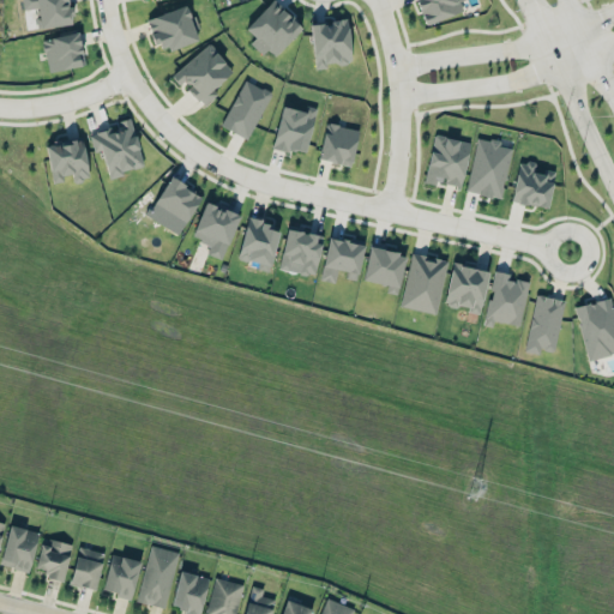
[(71,24),(68,0),(22,0),(23,8),(35,7),(37,28),(71,24)]
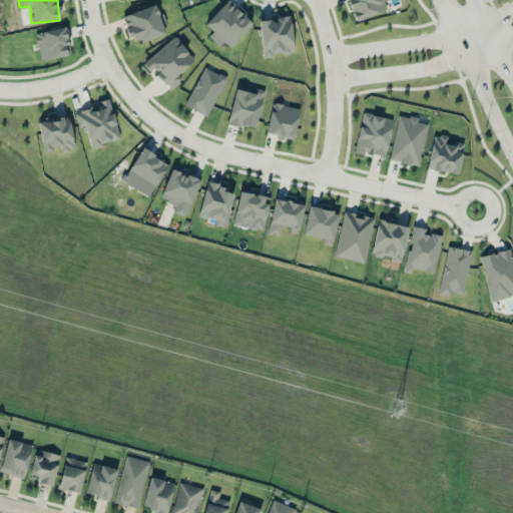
[(208,35),(219,45),(223,41),(229,47),(252,23),(228,0),(226,0),(204,23),(213,31),(208,35)]
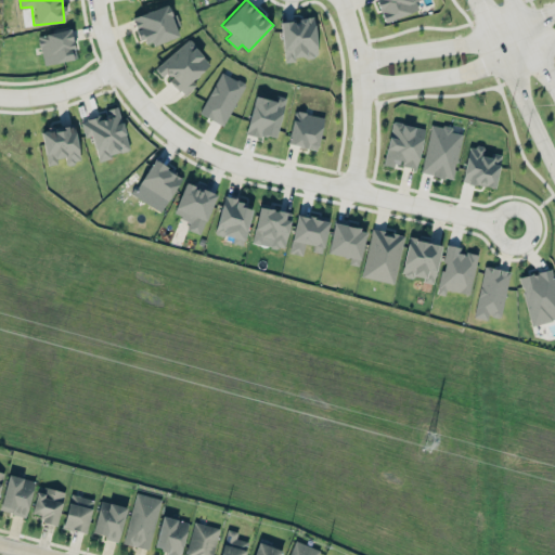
[(376,0),(384,22),(418,10),(415,0),(376,0)]
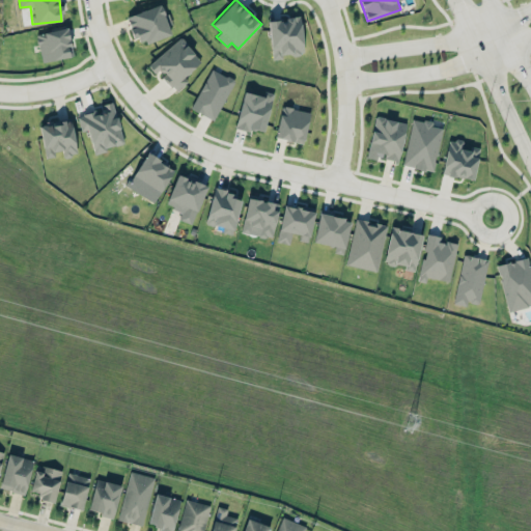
[(126,17),(134,40),(143,37),(145,44),(171,34),(168,25),(169,24),(162,3),(126,17)]
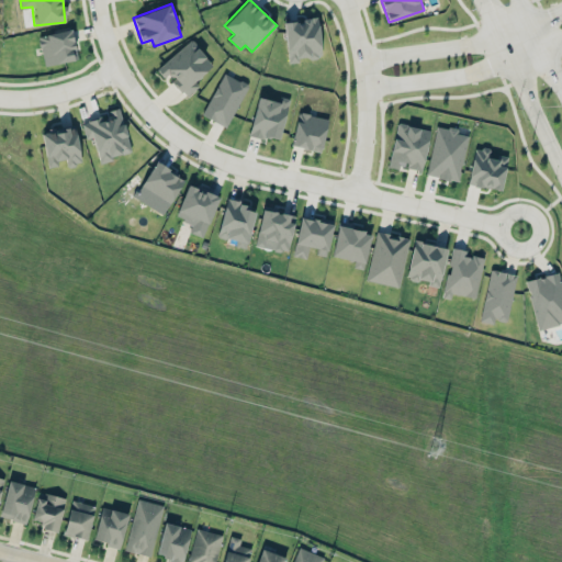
[(287,63),(299,62),(298,58),(321,57),(318,19),(284,20),(287,63)]
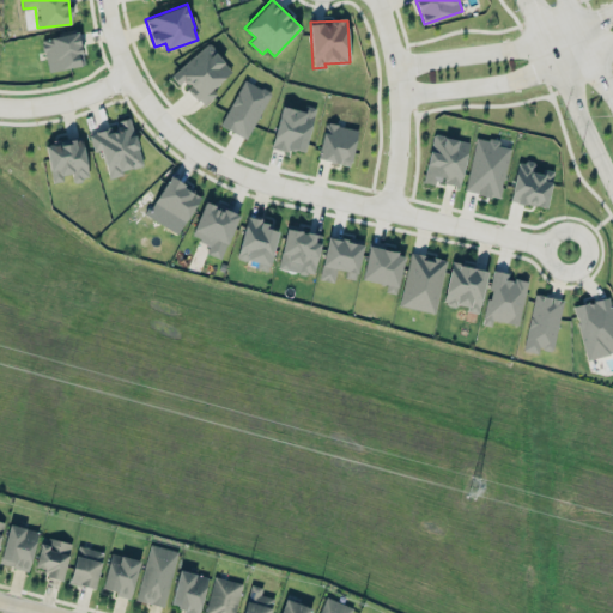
[(84,66),(79,32),(42,37),(47,71),(84,66)]
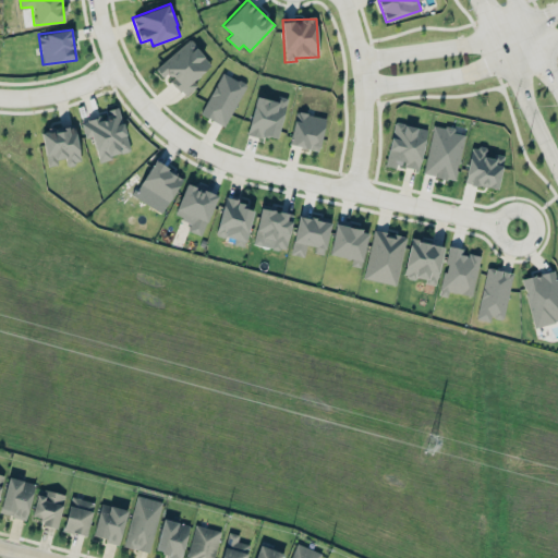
[(211,64),(189,39),(156,69),(166,80),(168,77),(185,96),(197,85),(193,81),(211,64)]
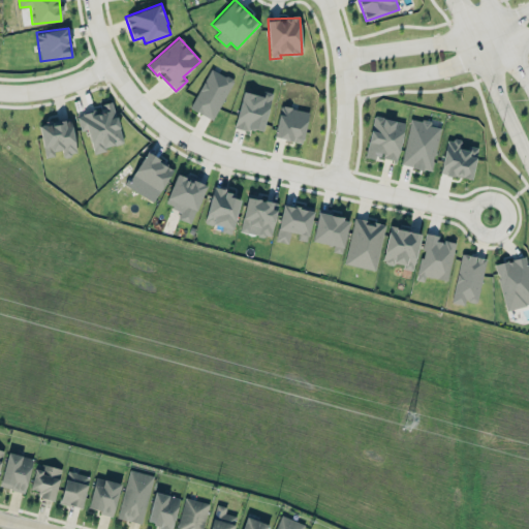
[(234,80),(211,68),(190,107),(213,120),(234,80)]
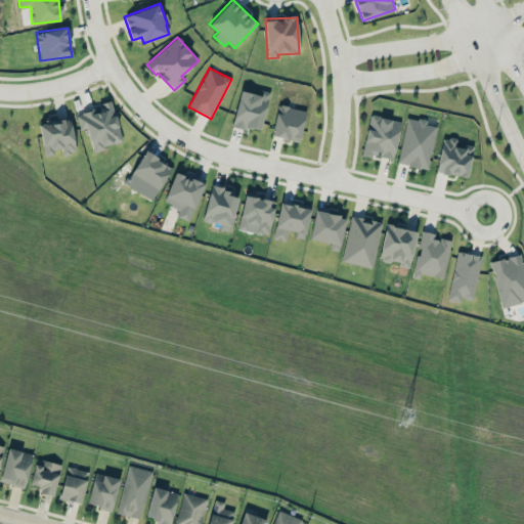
[(241,90),(231,124),(260,131),(270,92),(261,89),(260,95),(241,90)]
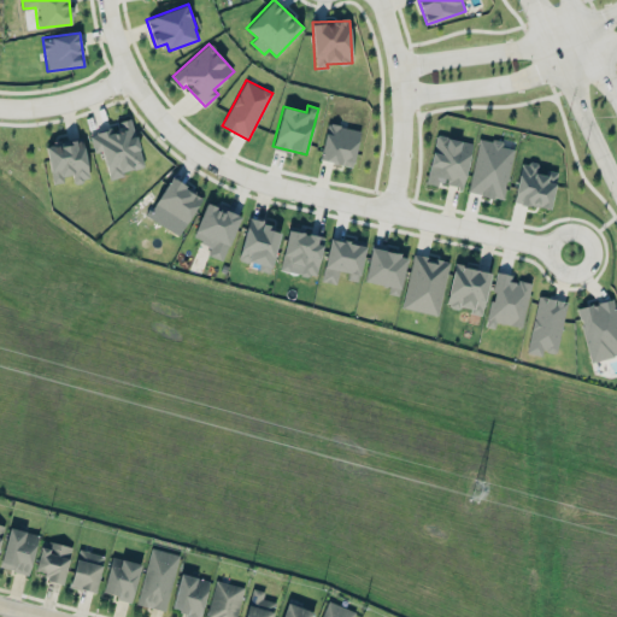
[(145,166),(130,118),(115,123),(116,127),(89,135),(94,152),(101,151),(110,177),(145,166)]
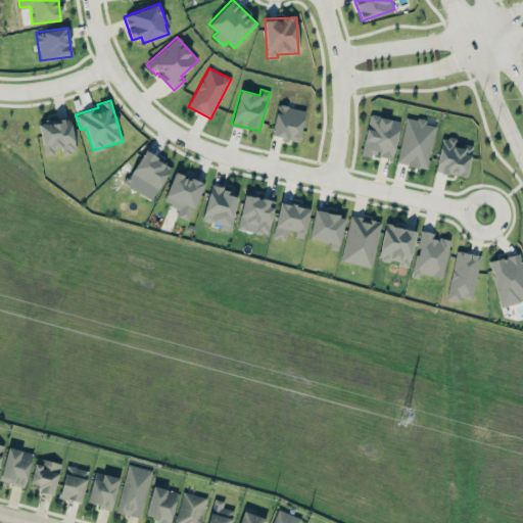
[(304,109),(276,105),(272,136),(299,140),(304,109)]
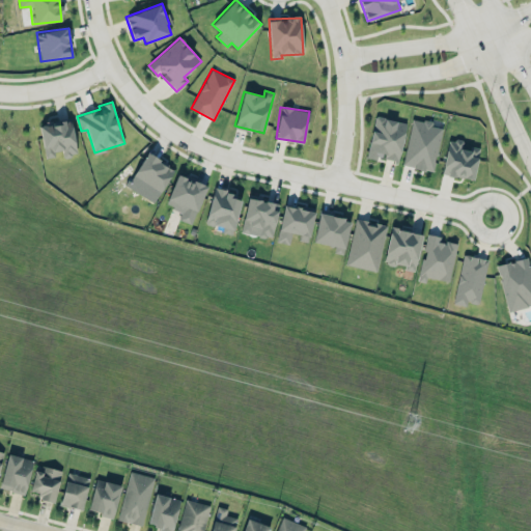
[(404,121),(373,117),(368,156),(384,159),(399,161),(404,121)]
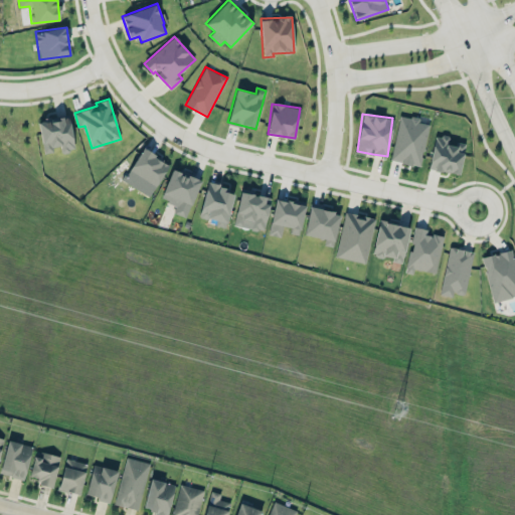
[(390,160),(420,166),(428,125),(418,123),(419,119),(399,115),(390,160)]
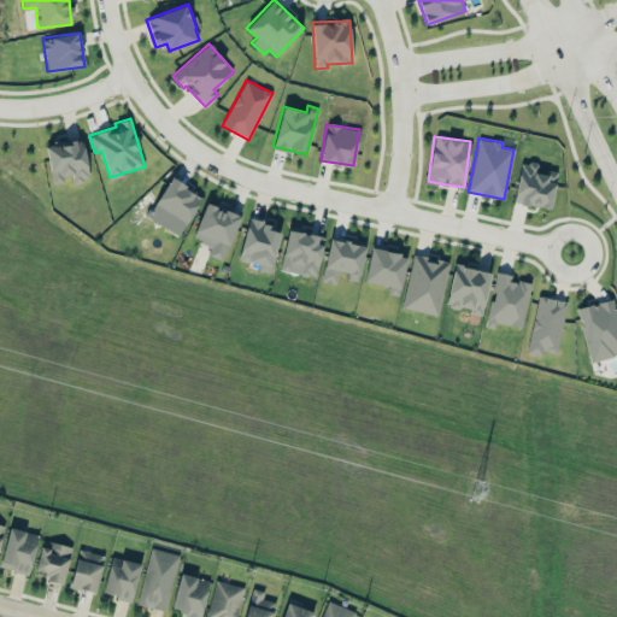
[(89,180),(82,139),(46,145),(53,184),(64,182),(63,176),(72,174),(74,182),(89,180)]
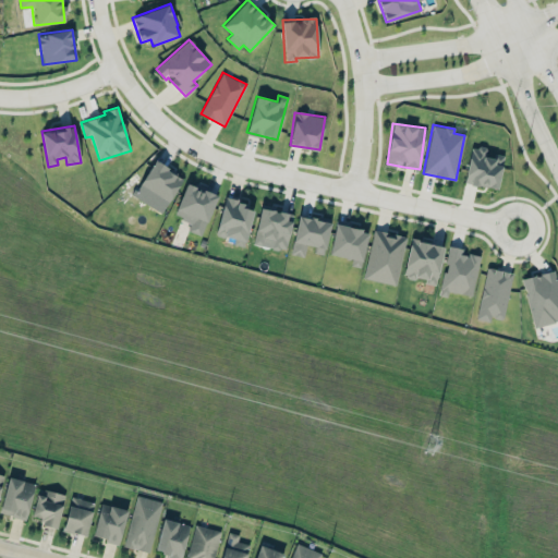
[(464,183),(498,189),(502,155),(494,154),(494,158),(485,156),(486,148),(470,145),(464,183)]
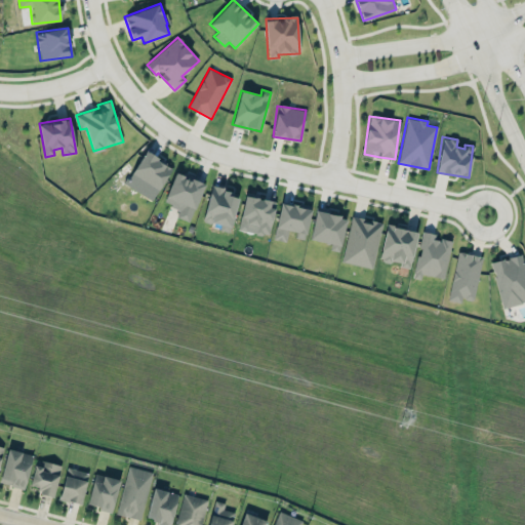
[(172,168),(146,151),(129,176),(156,194),(172,168)]
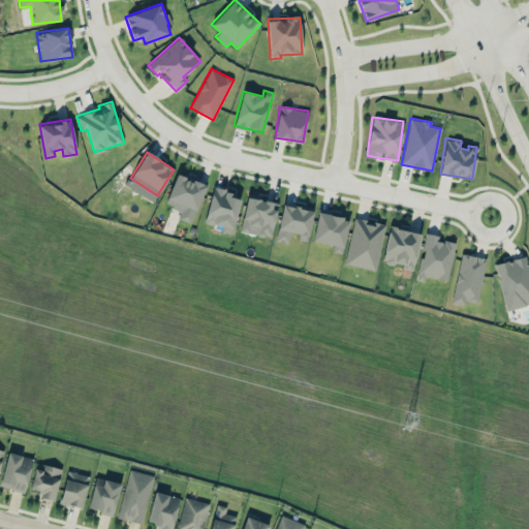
[(191,223),(206,184),(176,174),(165,205),(181,210),(178,218),(191,223)]
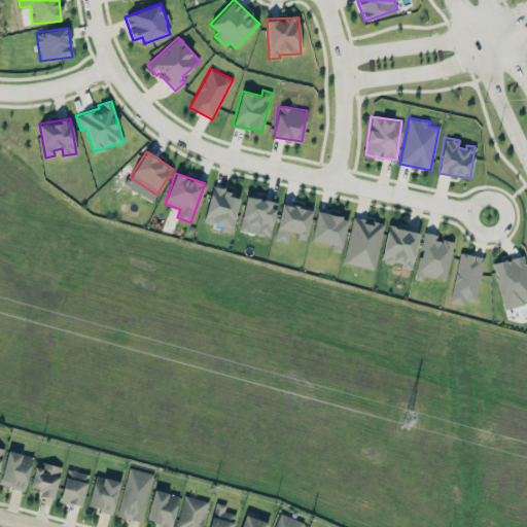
[(221,226),(220,230),(230,233),(240,196),(212,187),(203,221),(221,226)]
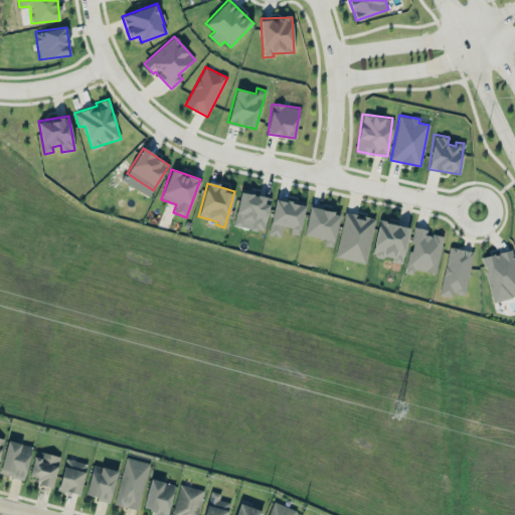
[(233,222),(242,224),(243,220),(251,221),(249,228),(264,231),(271,196),(240,191),(233,222)]
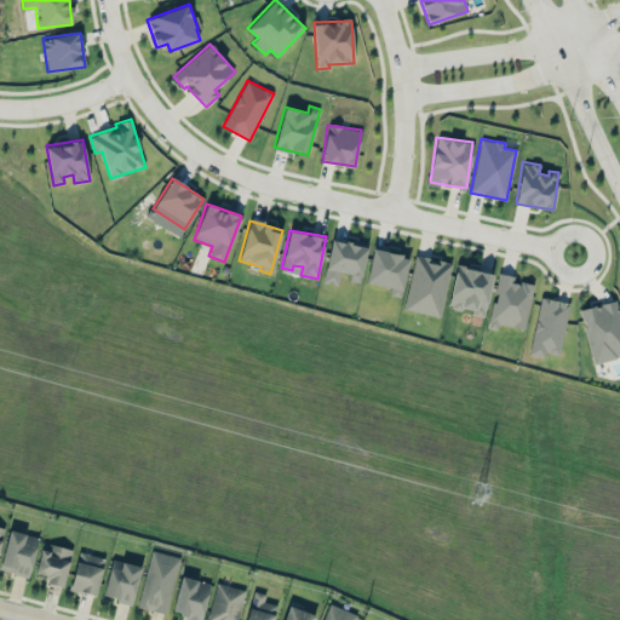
[(360,280),(367,246),(332,239),(322,282),(338,286),(339,276),(360,280)]
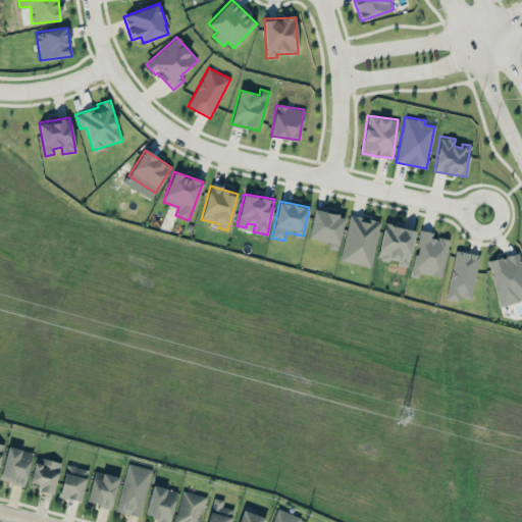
[(307,238),(329,243),(328,248),(337,250),(345,216),(314,209),(307,238)]
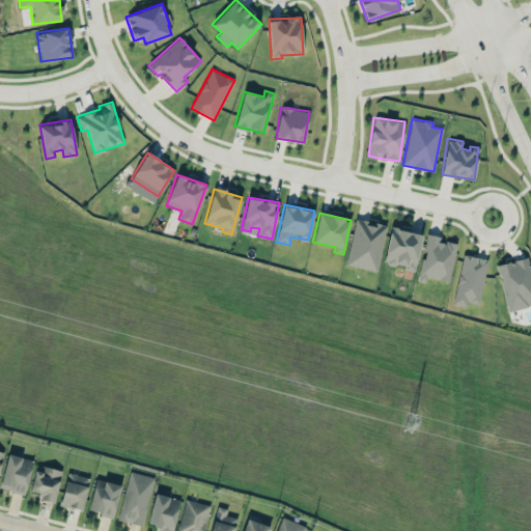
[(375,271),(386,225),(356,218),(345,264),(375,271)]
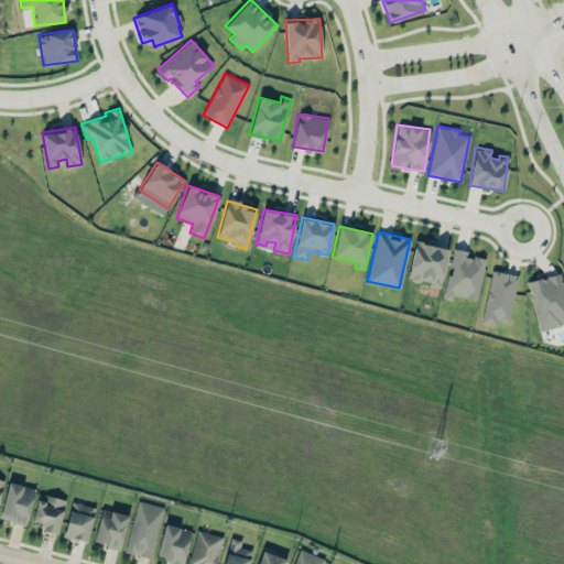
[(440,285),(448,249),(415,241),(407,279),(440,285)]
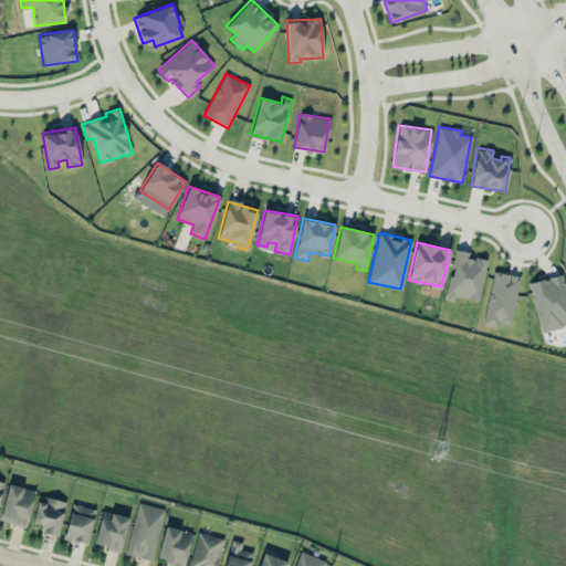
[(480,301),(486,260),(468,257),(469,252),(454,249),(447,295),(480,301)]
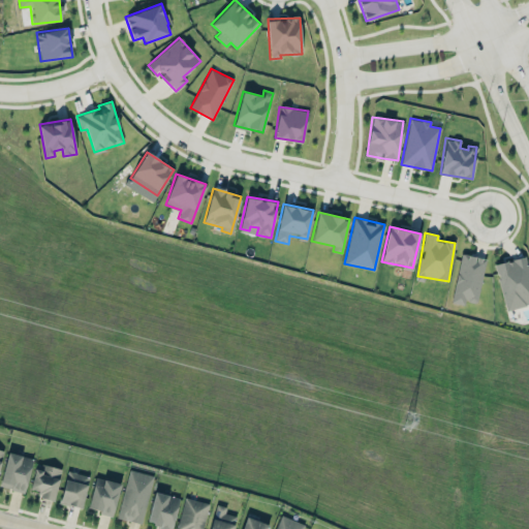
[(486,258),(461,253),(450,303),(465,306),(466,301),(476,303),(486,258)]
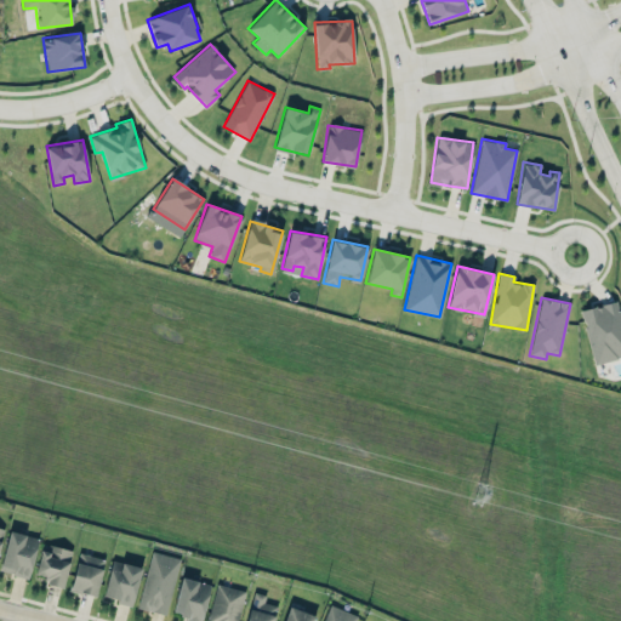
[(620,357),(620,317),(617,301),(581,309),(594,364),(620,357)]
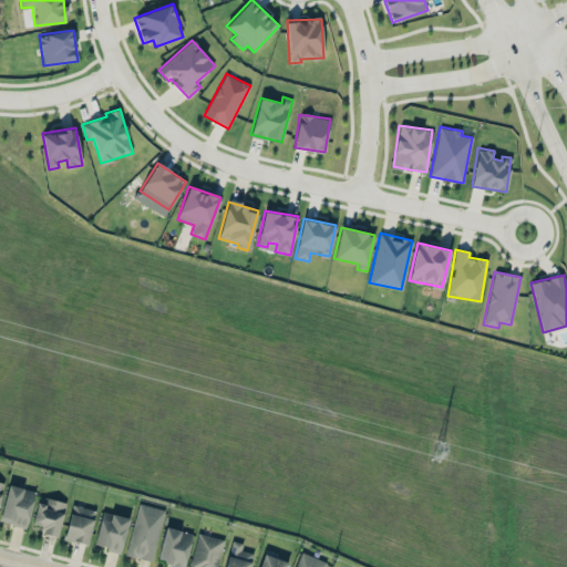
[(35,492),(9,484),(0,515),(0,521),(27,528),(35,492)]
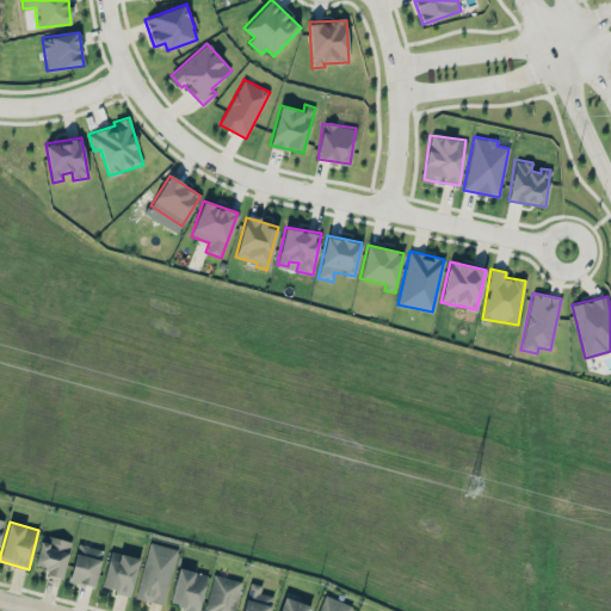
[(45,567),(43,574),(63,578),(69,542),(39,537),(35,565),(45,567)]
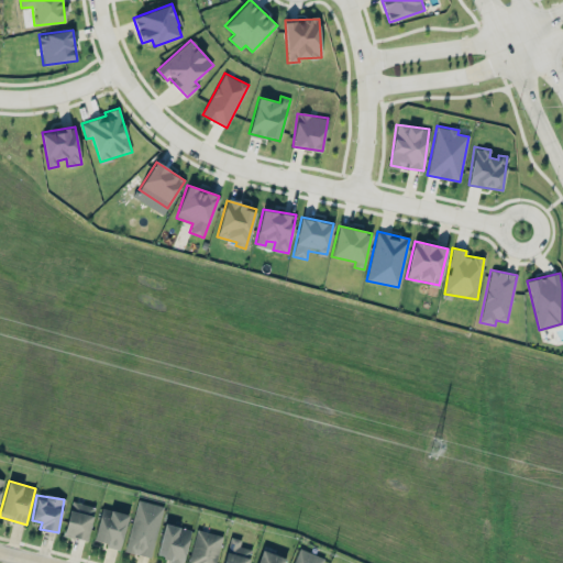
[(124,551),(151,558),(163,506),(136,499),(124,551)]
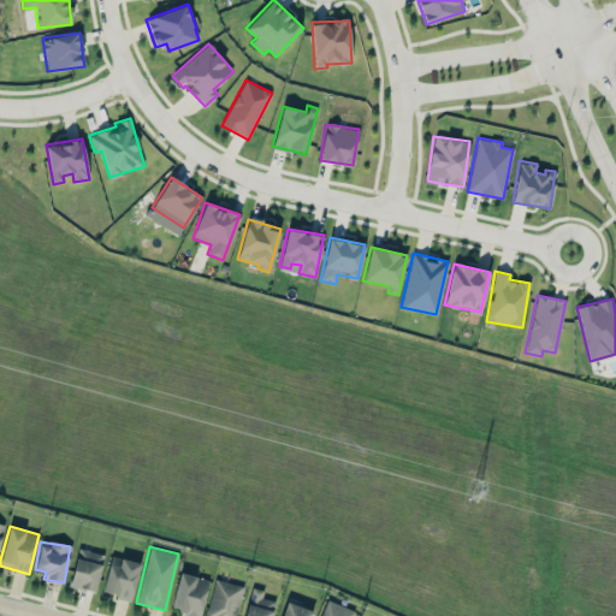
[(104,555),(80,548),(69,585),(94,592),(104,555)]
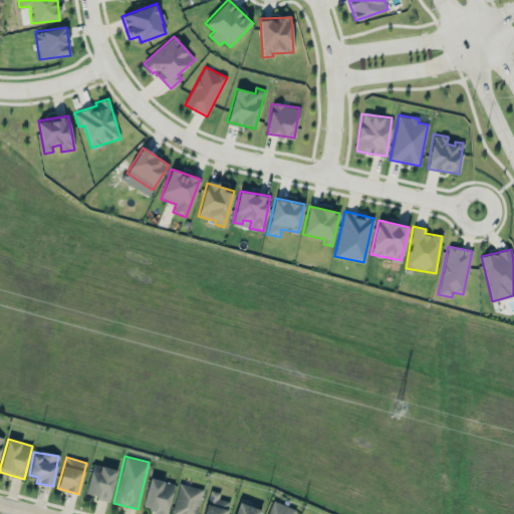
[(110,500),(115,468),(91,464),(86,496),(110,500)]
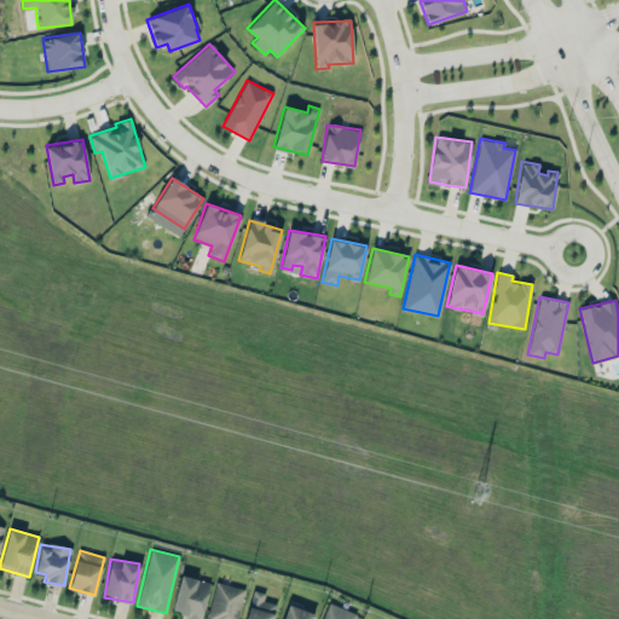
[(171,613),(195,618),(200,618),(209,583),(181,574),(171,613)]
